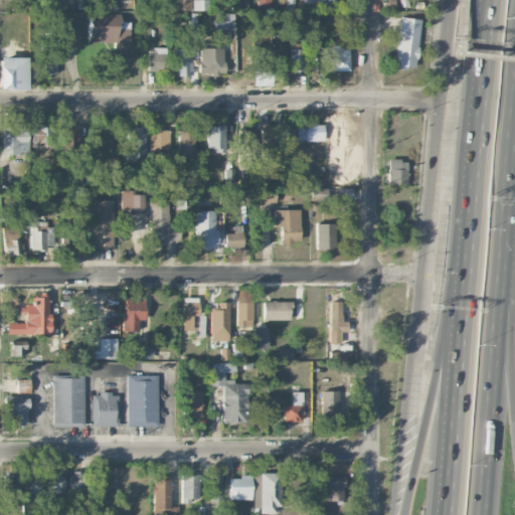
[(116,8),(116,0),(107,0),(107,7),(116,8)]
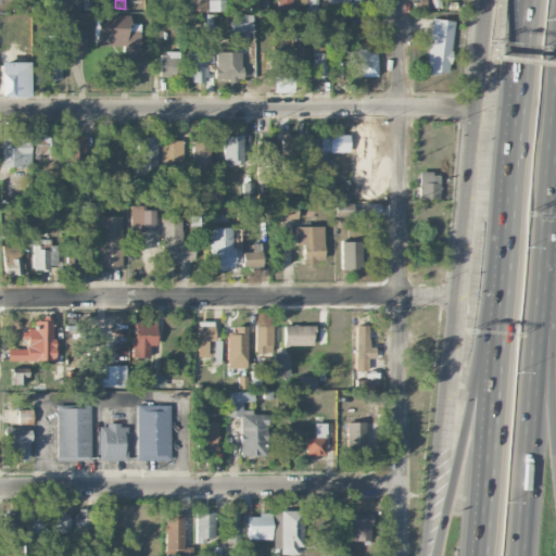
[(187,0),(188,11),(206,11),(205,0),(187,0)]
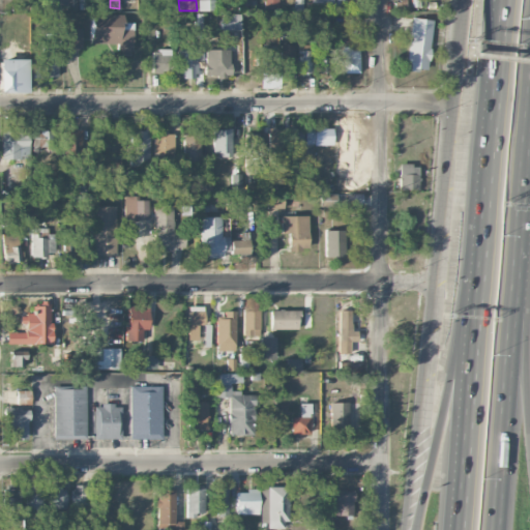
[(198,0),(199,10),(216,10),(215,0),(198,0)]
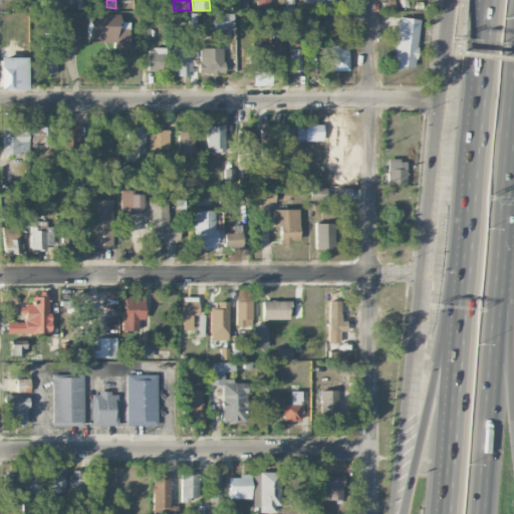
[(270,0),(252,0),(252,9),(270,9),(270,0)]
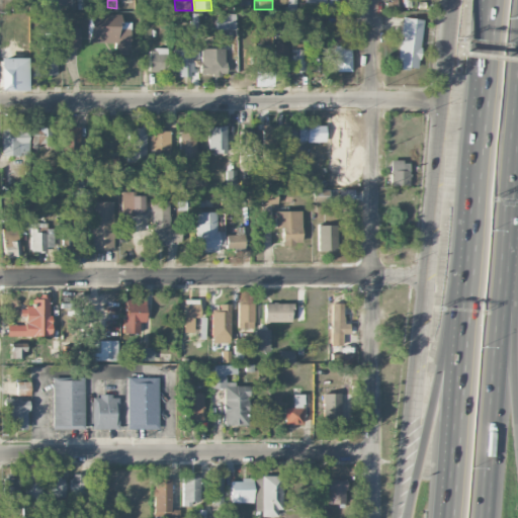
[(295,11),(295,0),(288,0),(287,11),(295,11)]
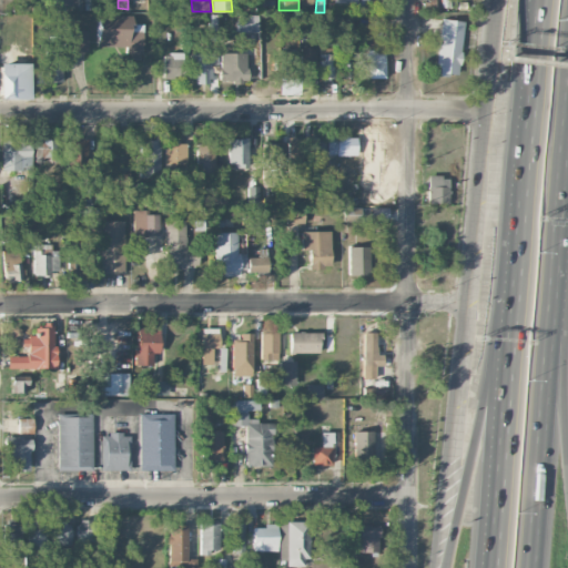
[(131,16),(98,14),(97,46),(125,47),(125,53),(141,54),(142,24),(131,24),(131,16)]
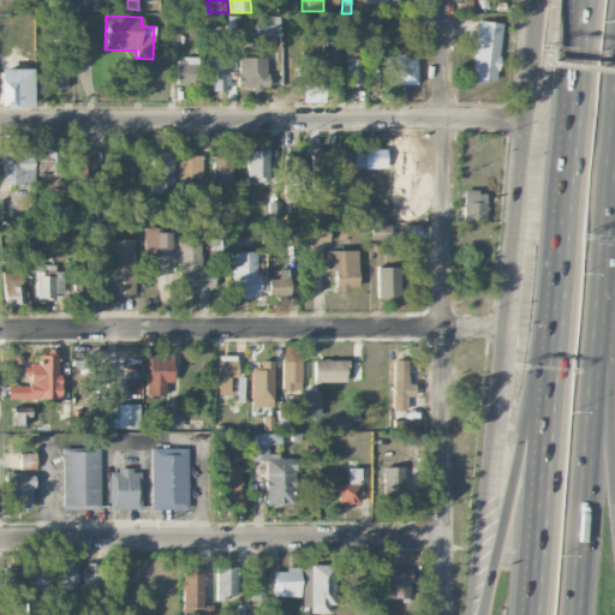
[(280,17),(256,16),(256,35),(279,35),(280,17)]
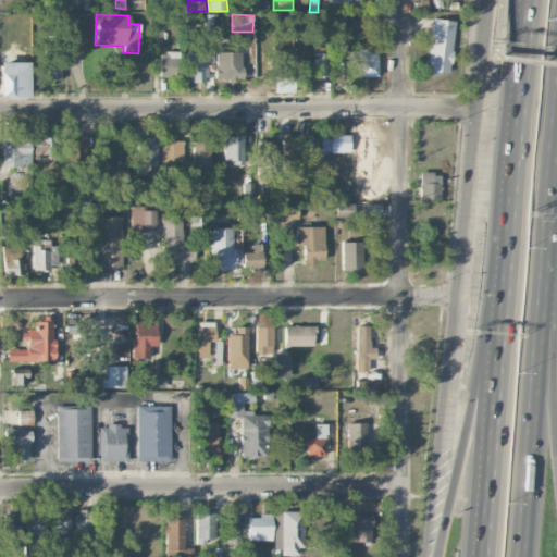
[(426,73),(449,75),(455,21),(432,19),(426,73)]
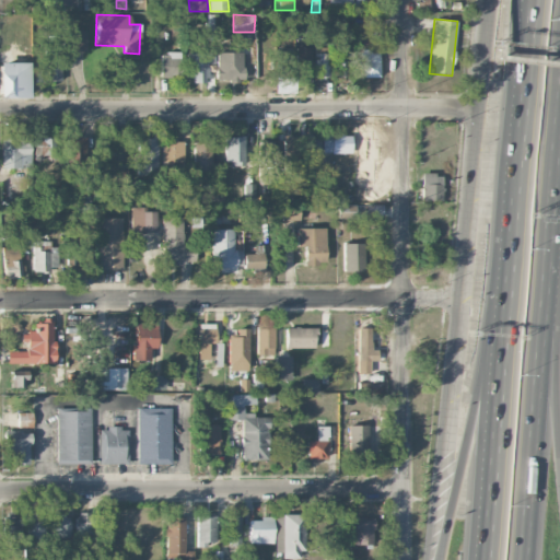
[(68,50),(85,51),(85,31),(68,30),(68,50)]
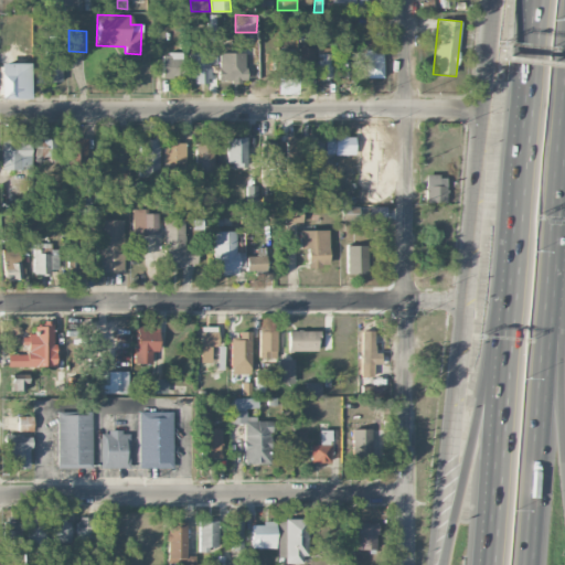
[(338,61),(351,61),(351,44),(338,44),(338,61)]
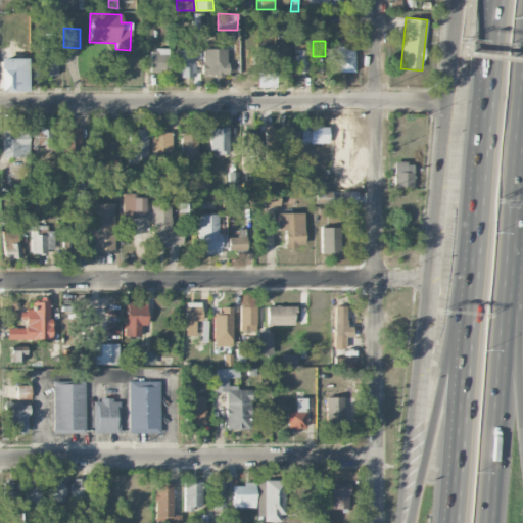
[(276,76),(290,76),(290,44),(276,45),(276,76)]
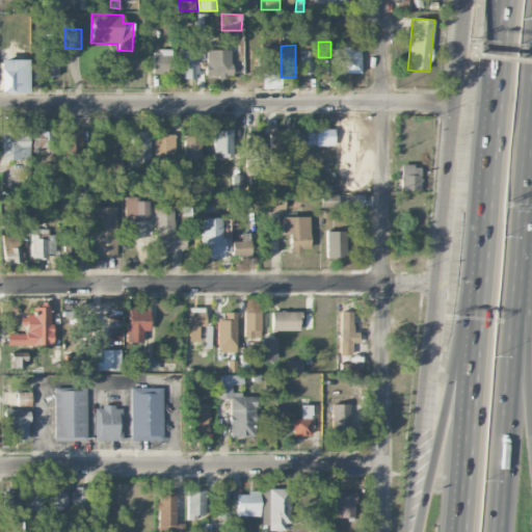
[(313,74),(313,45),(299,45),(299,74),(313,74)]
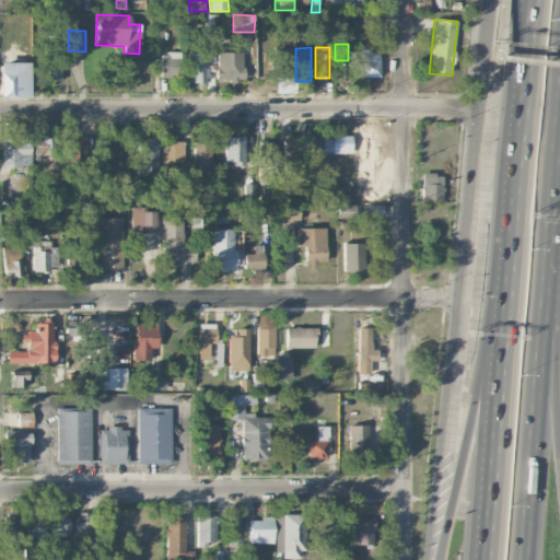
[(291,50),(275,51),(276,78),(291,78),(291,50)]
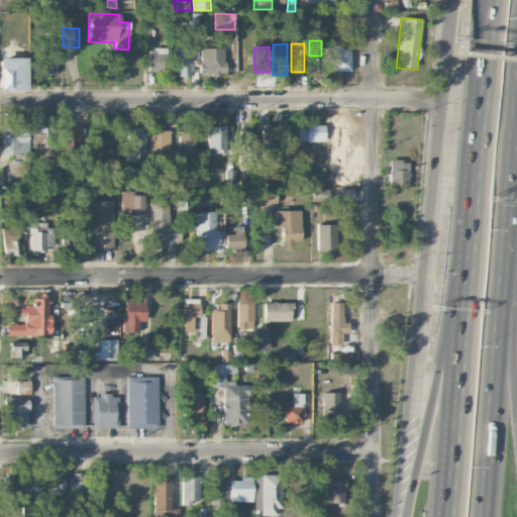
[(334,72),(350,72),(349,46),(334,46),(334,72)]
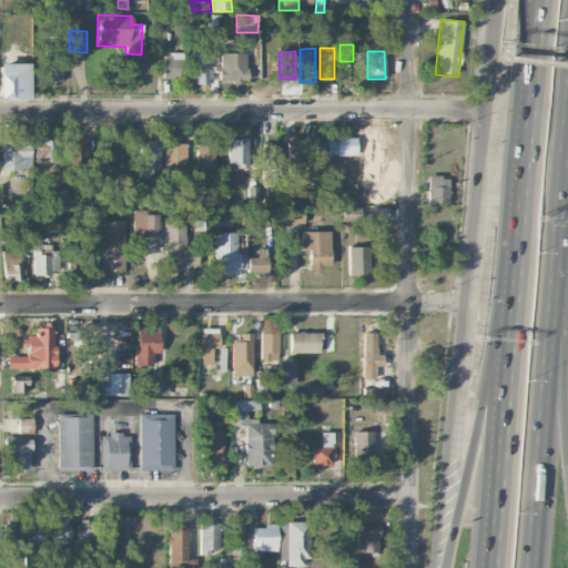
[(183,53),(162,53),(162,78),(183,78),(183,53)]
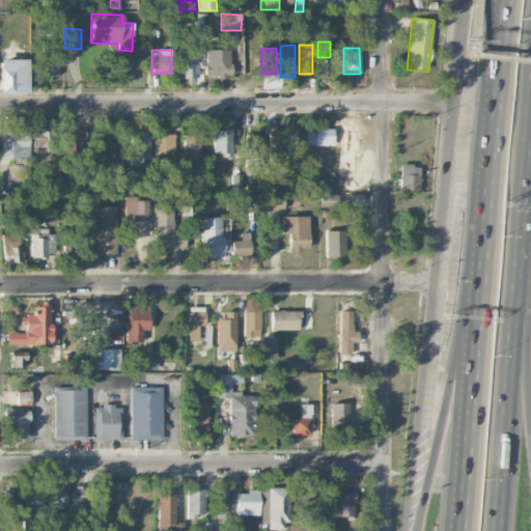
[(204,50),(205,77),(230,77),(230,50),(204,50)]
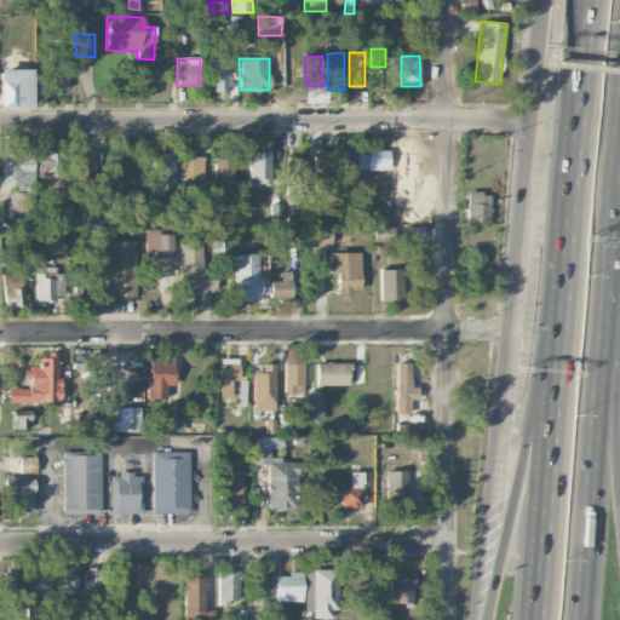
[(213,91),(230,91),(230,75),(229,75),(229,59),(207,59),(206,82),(213,82),(213,91)]
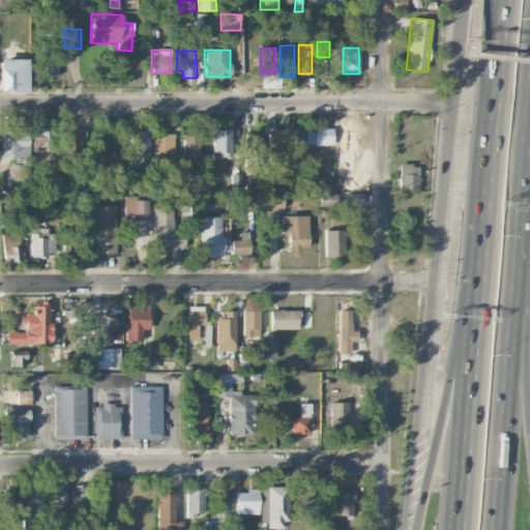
[(329,57),(320,58),(320,74),(329,74),(329,57)]
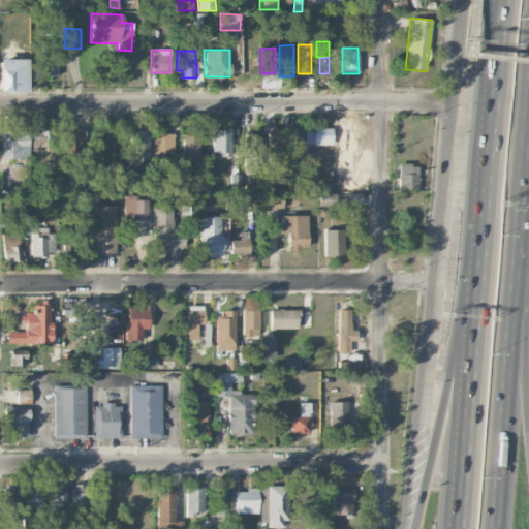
[(0,92),(27,93),(27,59),(0,59),(0,92)]
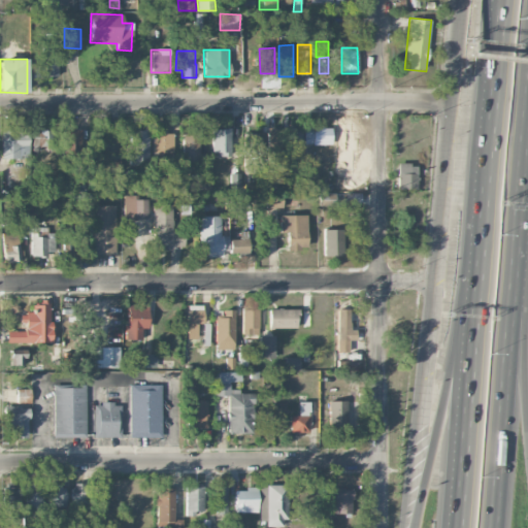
[(303,128),(304,144),(331,144),(331,127),(303,128)]
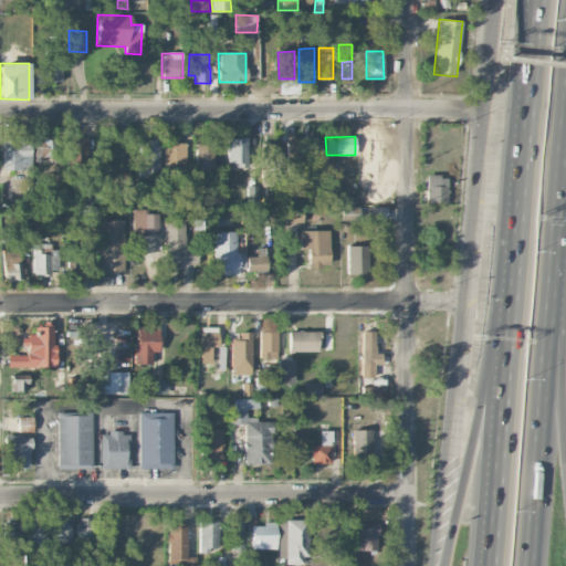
[(302,137),(287,137),(286,167),(301,167),(302,137)]
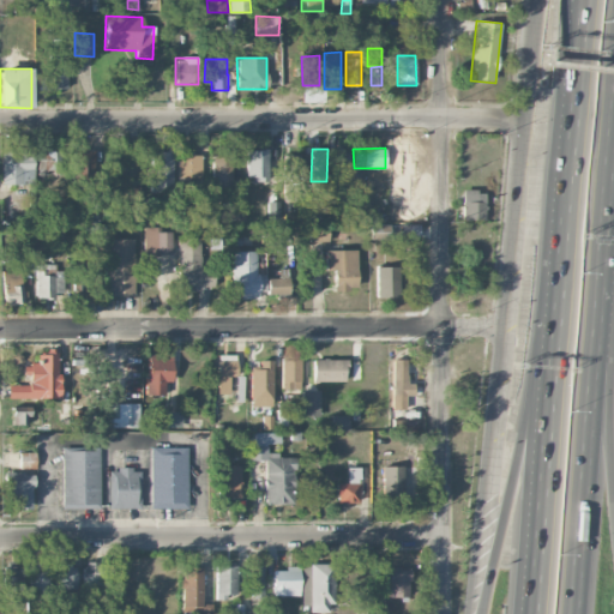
[(350,149),(333,149),(333,180),(349,180),(350,149)]
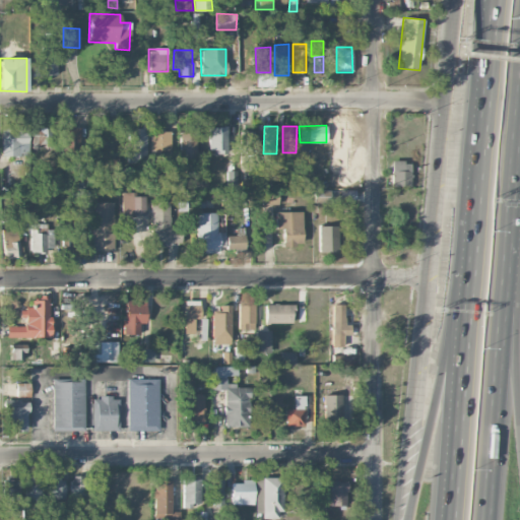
[(62,127),(61,153),(79,153),(79,128),(62,127)]
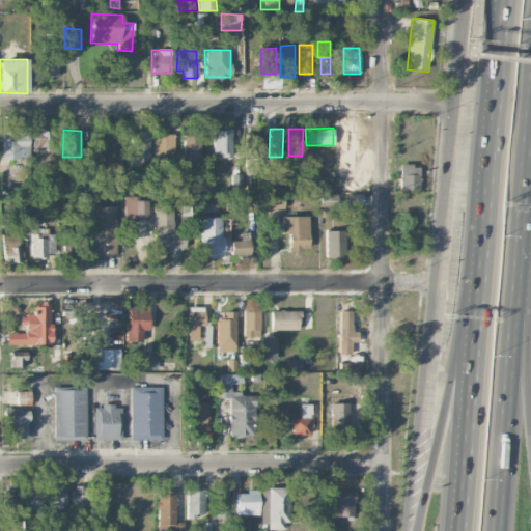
[(213,130),(214,158),(232,157),(231,130),(213,130)]
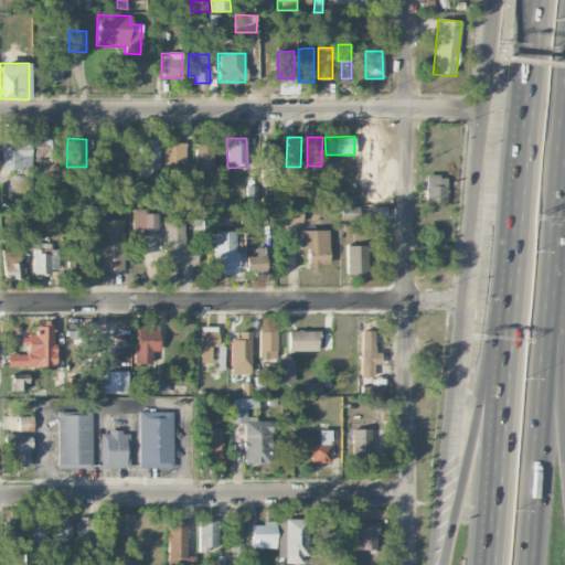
[(55,139),(34,139),(34,159),(55,159),(55,139)]
